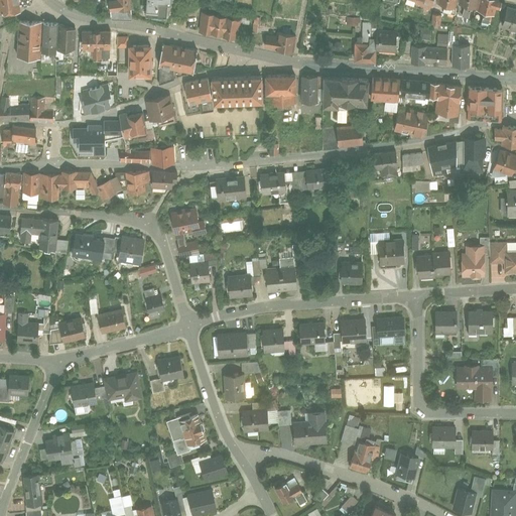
[(131,2),(130,0),(108,0),(109,4),(111,4),(110,11),(129,12),(130,2),(131,2)]
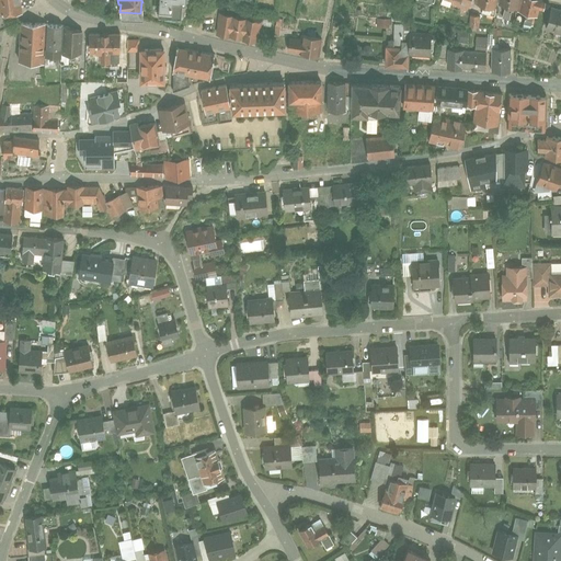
[(158,0),(158,9),(182,11),(183,0),(158,0)]
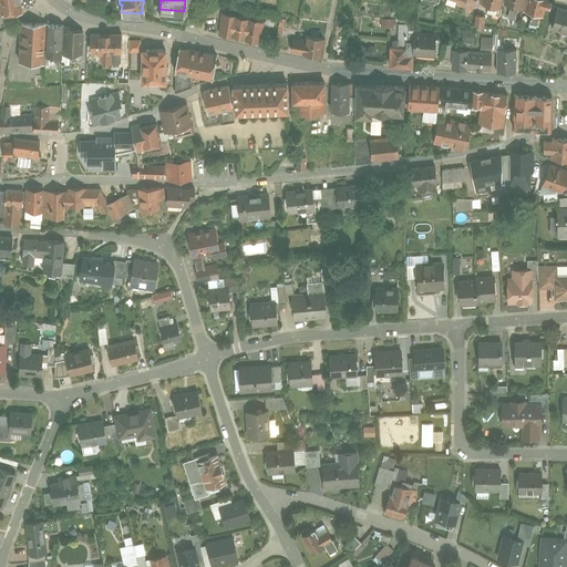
[(485,0),(487,0),(485,7),(498,11),(501,0),(485,0)]
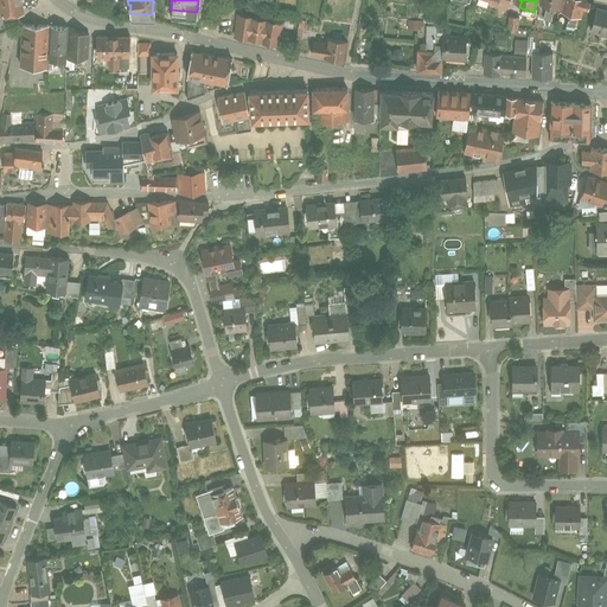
[(560,0),(538,0),(545,1),(542,13),(556,17),(558,6),(560,0)]
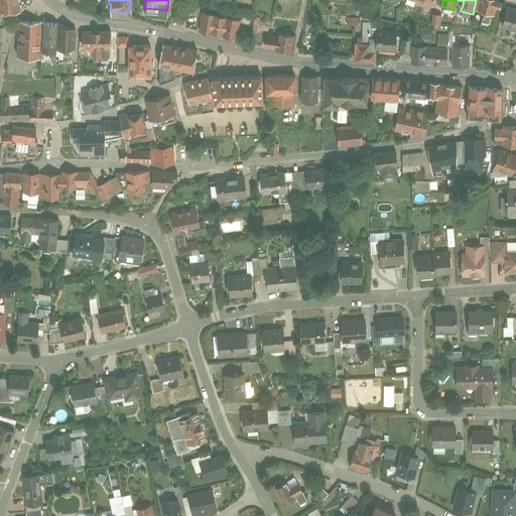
[(500,0),(476,0),(475,5),(483,7),(481,14),(490,16),(492,9),(493,10),(496,2),(500,3),(500,0)]
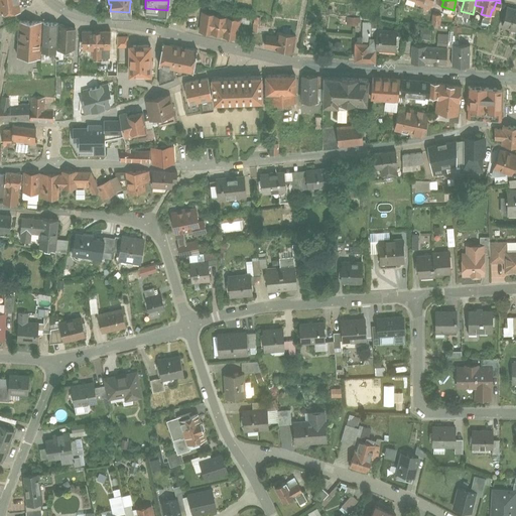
[(515,2),(506,0),(500,22),(515,25),(515,2)]
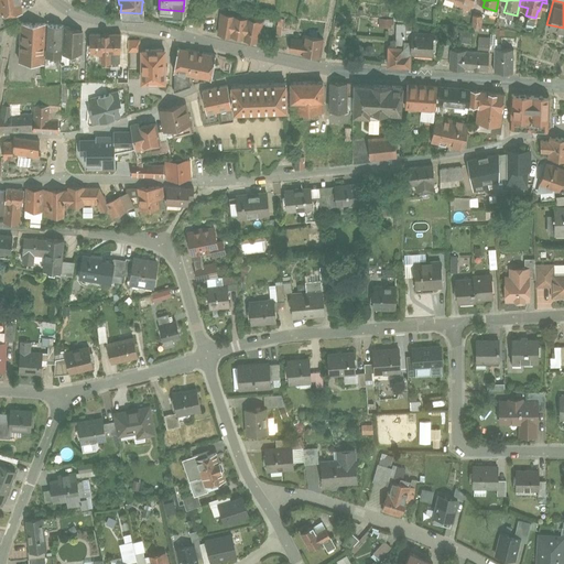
[(217,30),(257,39),(262,19),(221,9),(217,30)]
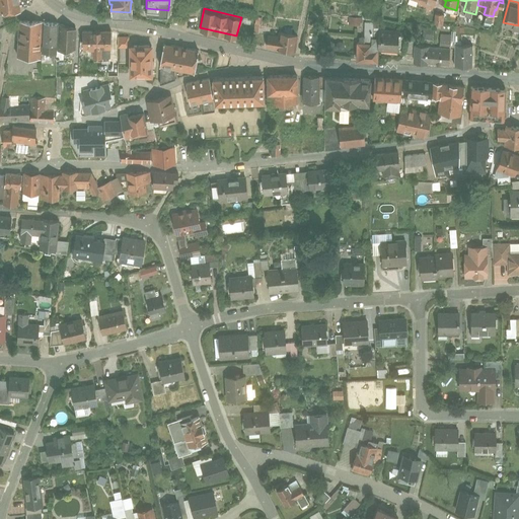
[(443,8),(434,8),(433,19),(443,20),(443,8)]
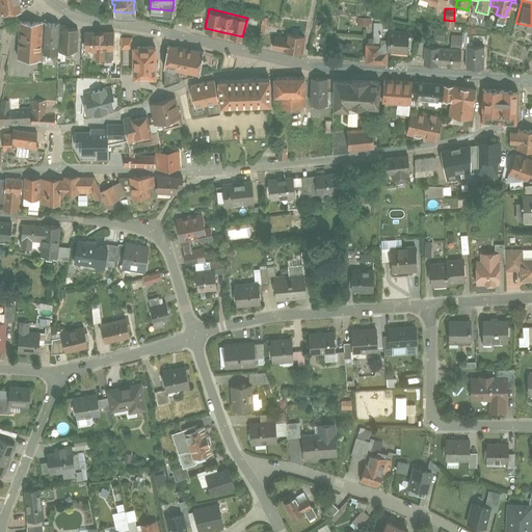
[(261,11),(259,26),(265,27),(267,12),(261,11)]
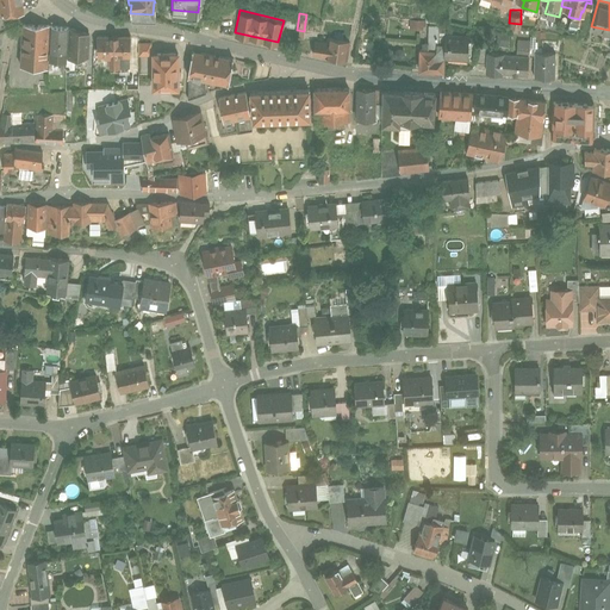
[(50,18),(20,17),(19,60),(48,60),(49,43),(50,18)]
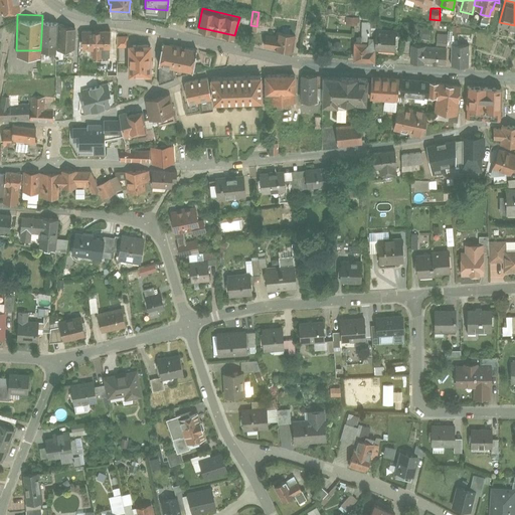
[(42,15),(41,36),(57,36),(57,17),(42,15)]
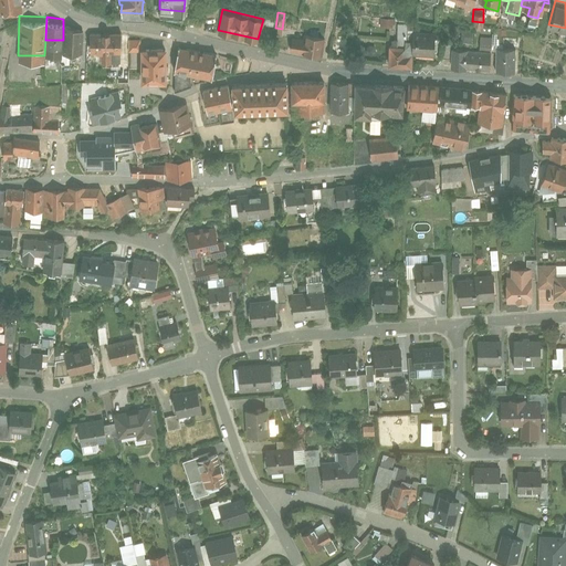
[(412,19),(388,18),(387,64),(411,65),(411,55),(436,55),(437,31),(412,31),(412,19)]
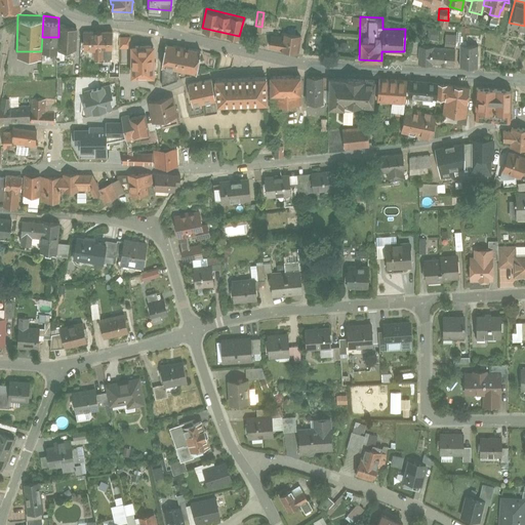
[(76,44),(77,24),(58,17),(58,37),(57,44),(76,44)]
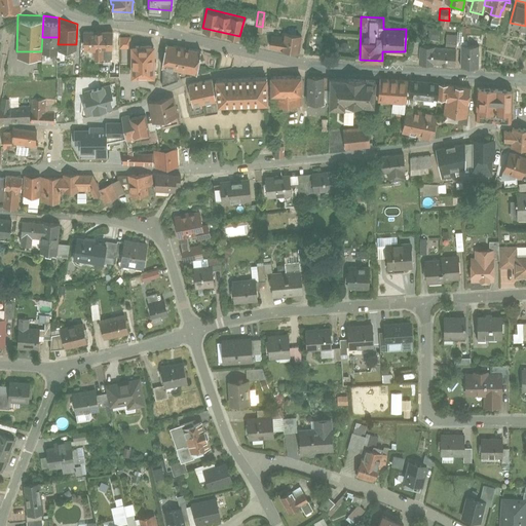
[(112,25),(83,25),(83,45),(92,45),(92,53),(104,53),(104,45),(113,45),(112,25)]
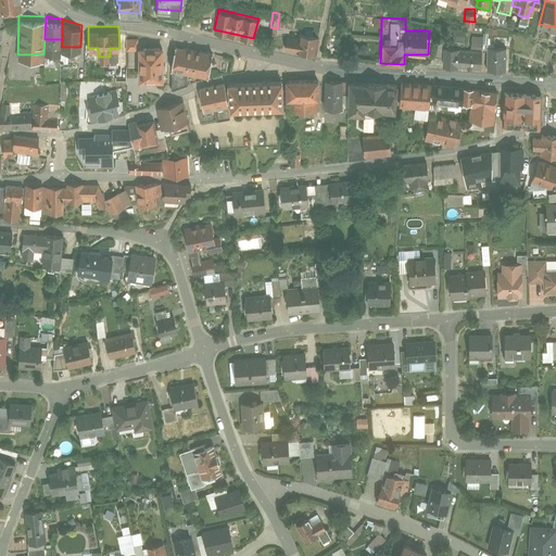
[(286,32),(283,46),(315,51),(317,32),(298,28),(297,33),(286,32)]
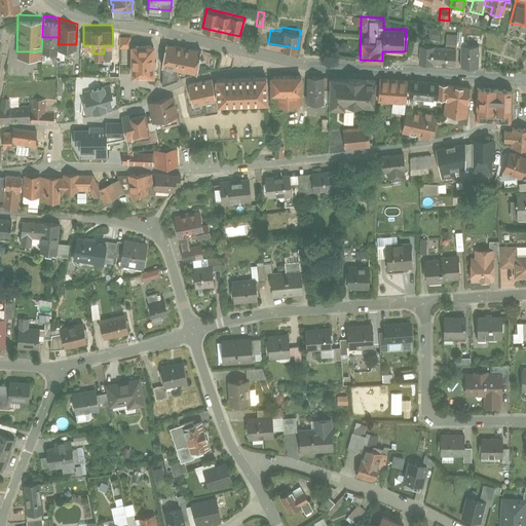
[(119,34),(119,43),(128,43),(128,34),(119,34)]
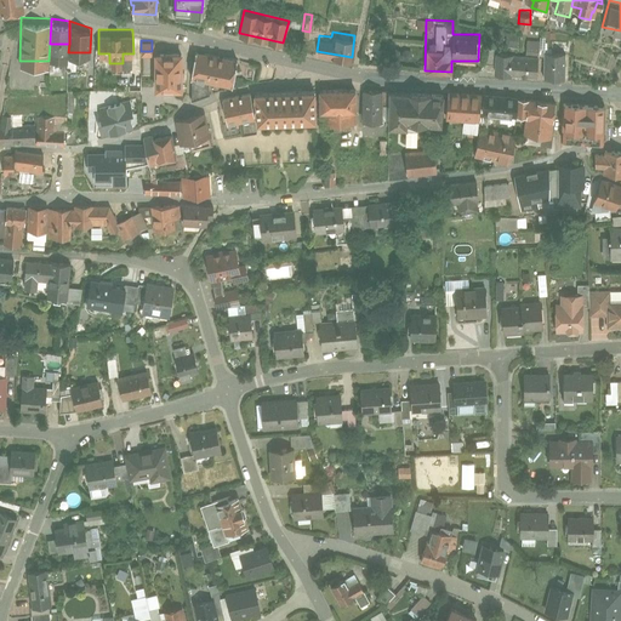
[(210,92),(210,78),(232,81),(237,53),(195,46),(189,74),(191,97),(210,92)]
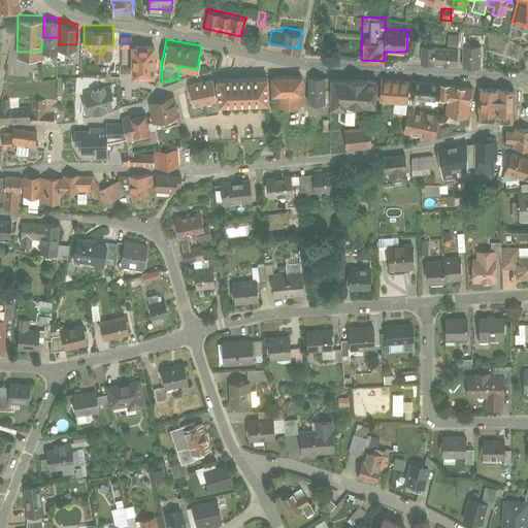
[(461,40),(461,64),(481,64),(481,41),(461,40)]
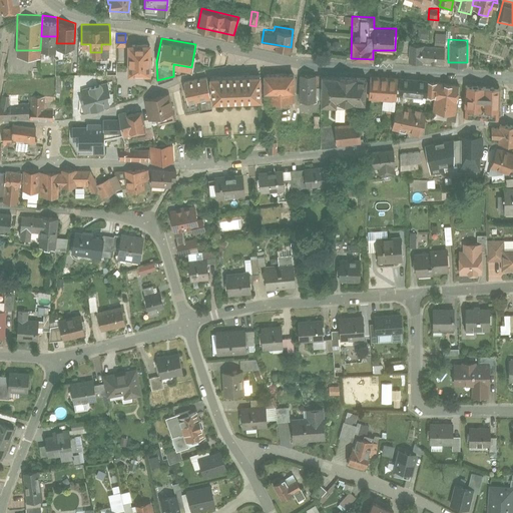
[(408,41),(408,59),(444,60),(445,42),(408,41)]
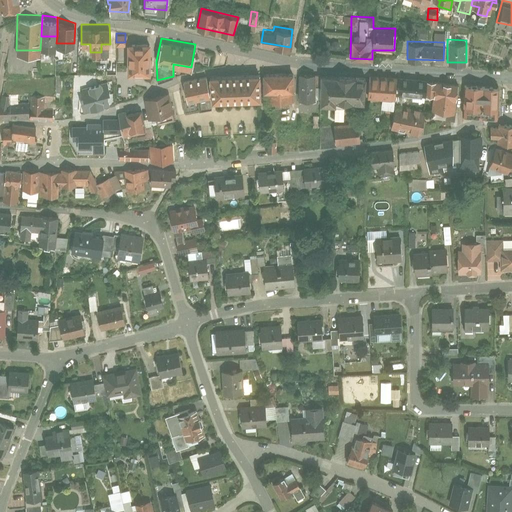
[(148,42),(128,43),(128,58),(106,58),(106,70),(117,70),(117,78),(128,78),(128,72),(148,72),(148,42)]
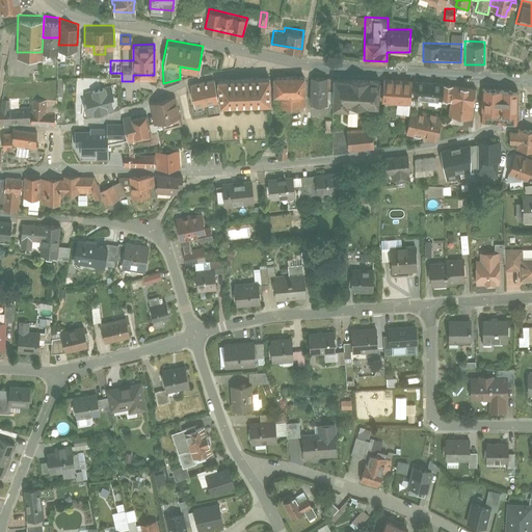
[(218,73),(219,100),(219,102),(270,101),(270,71),(218,73)]
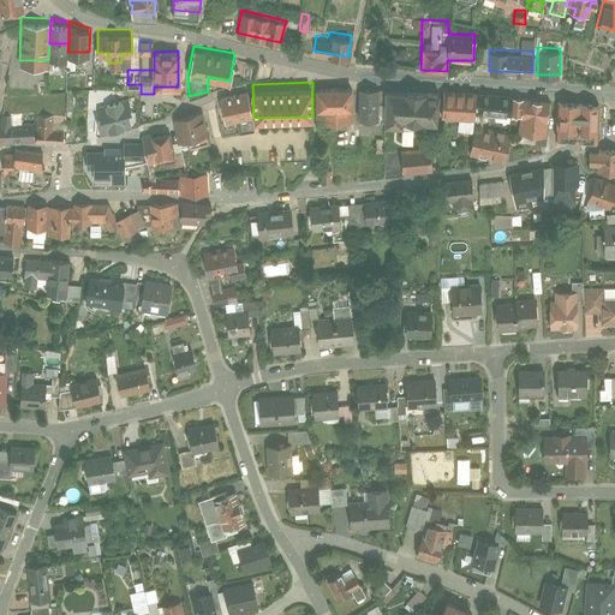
[(352,83),(315,83),(315,108),(320,108),(320,121),(353,120),(352,111),(352,84),(352,83)]
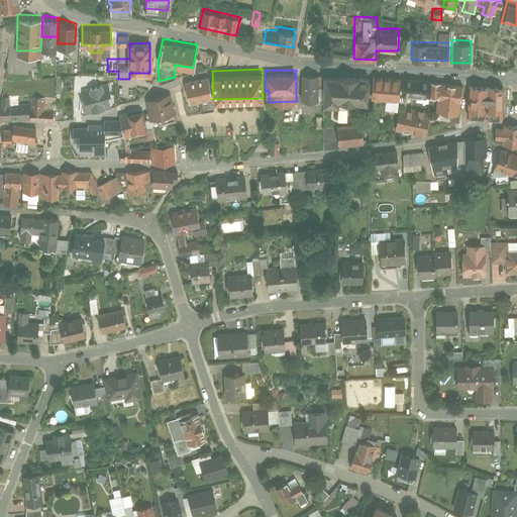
[(317,71),(301,71),(301,93),(301,102),(317,102),(317,98),(317,71)]
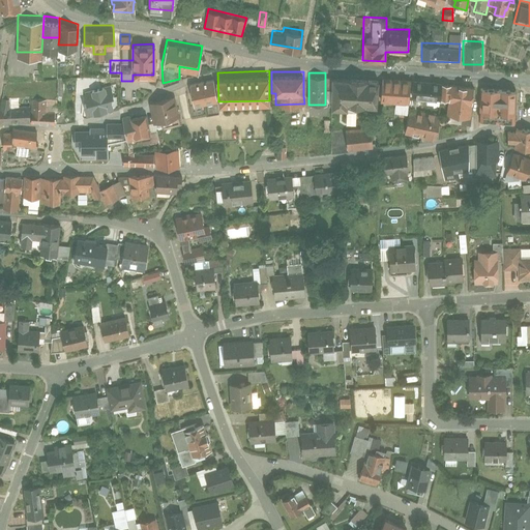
[(379,77),(332,74),(330,100),(330,105),(347,106),(346,118),(356,119),(357,101),(377,102),(379,77)]
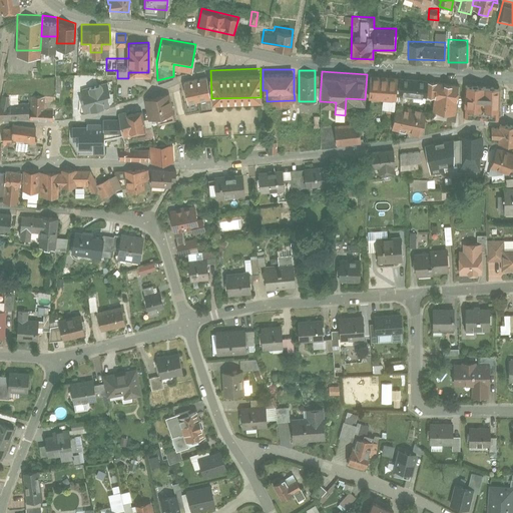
[(206,72),(182,77),(187,100),(211,96),(206,72)]
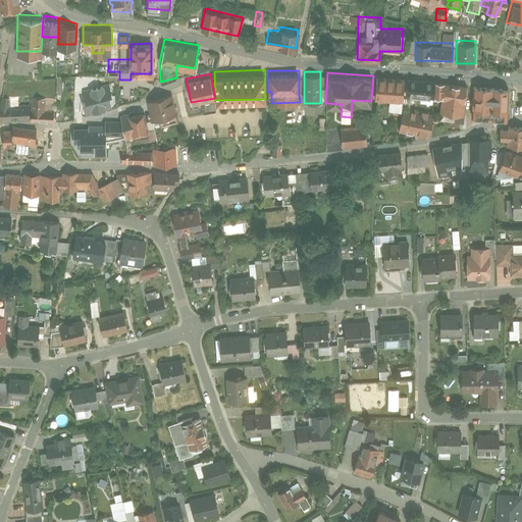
[(404,75),(375,73),(373,96),(405,99),(405,91),(406,81),(403,81),(404,75)]
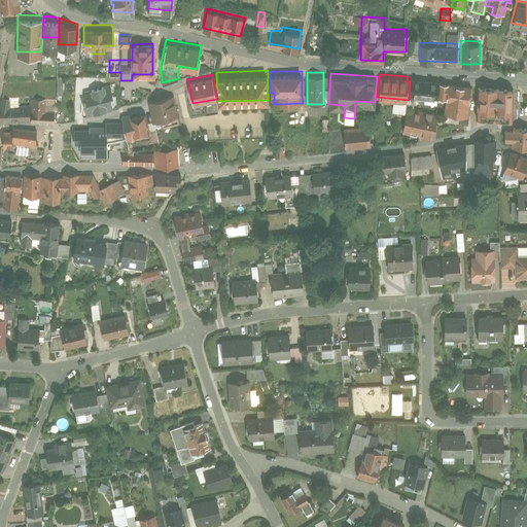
[(440,78),(411,76),(410,81),(409,92),(438,94),(440,79),(440,78)]
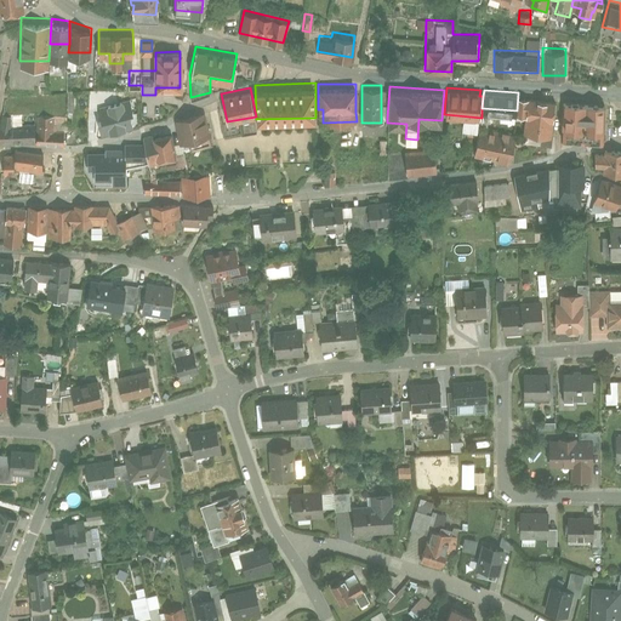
[(552,134),(551,123),(552,123),(556,97),(518,93),(517,110),(517,113),(525,113),(524,119),(539,121),(540,134),(552,134)]
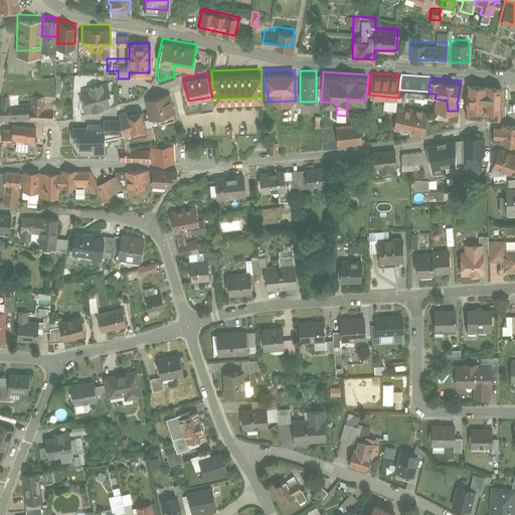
[(84,108),(111,102),(108,91),(111,91),(109,79),(82,86),(84,97),(82,97),(84,108)]
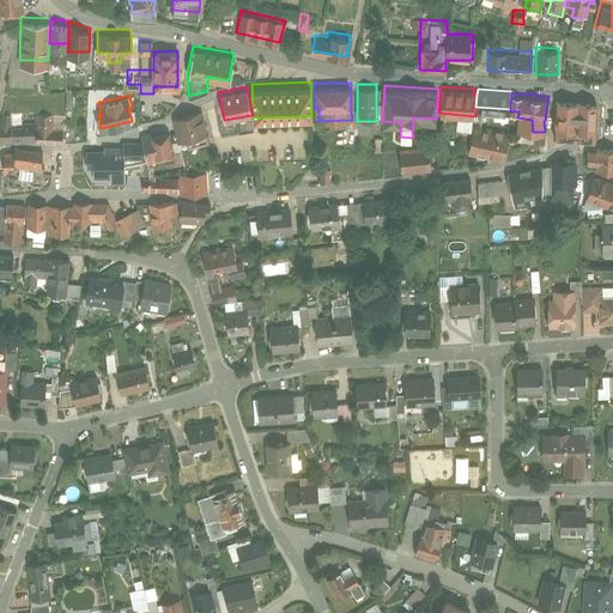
[(147,96),(137,96),(137,115),(147,115),(147,96)]
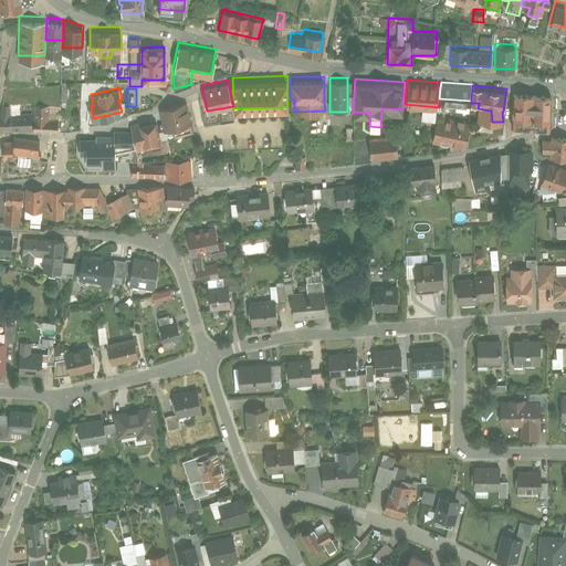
[(552,93),(511,91),(510,117),(512,117),(511,125),(549,127),(552,93)]
